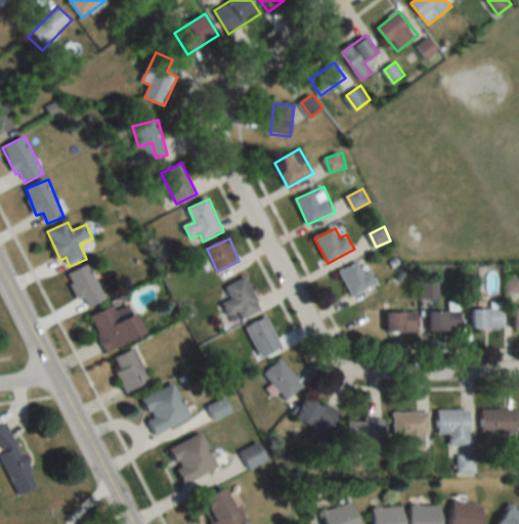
[(373,269),(364,273),(358,261),(340,270),(353,297),(380,284),(373,269)]
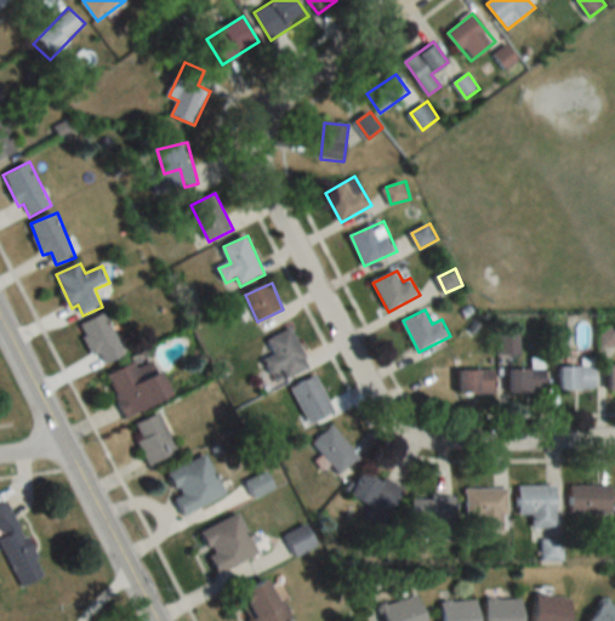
[(97,355),(101,354),(107,365),(129,353),(106,313),(81,328),(97,355)]
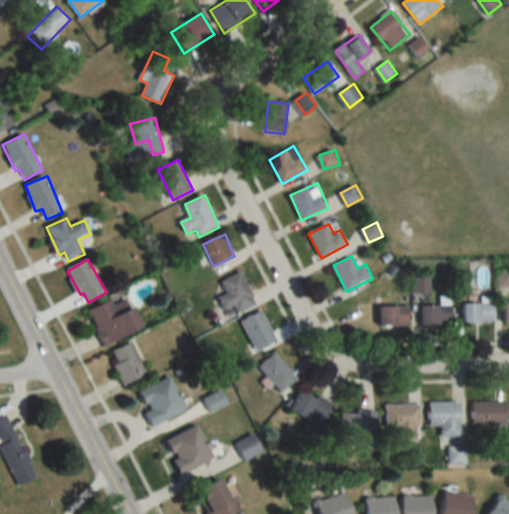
[(222,280),(228,294),(221,297),(227,310),(236,306),(239,313),(258,306),(244,271),(222,280)]
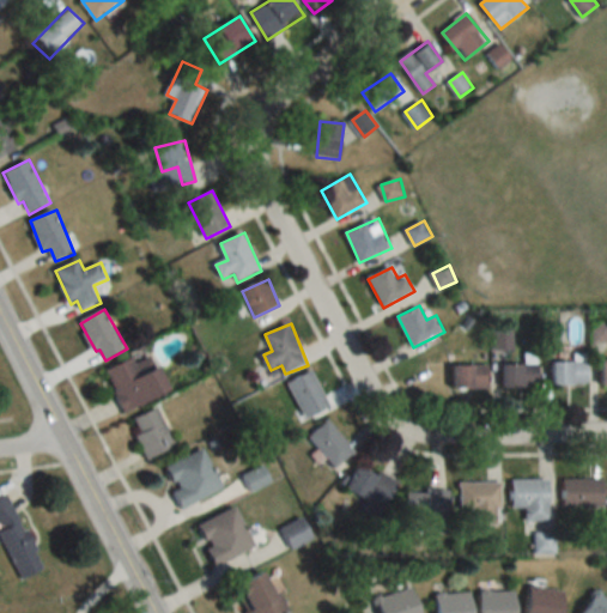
[(606,323),(595,323),(595,341),(606,341),(606,323)]
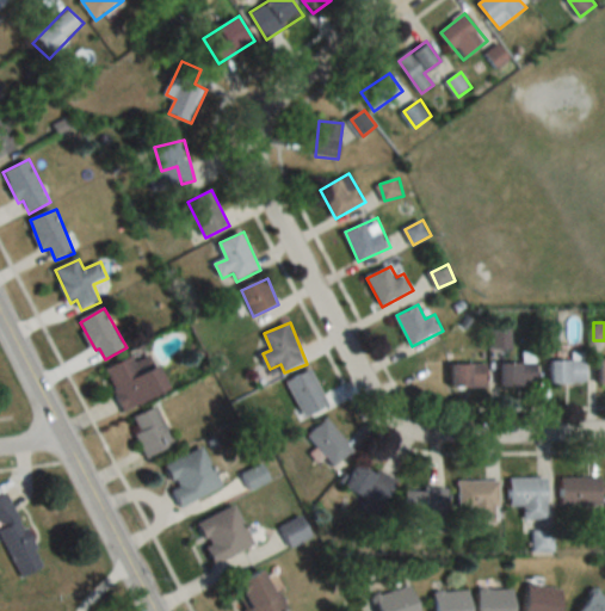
[(150,351),(107,368),(124,409),(167,393),(150,351)]
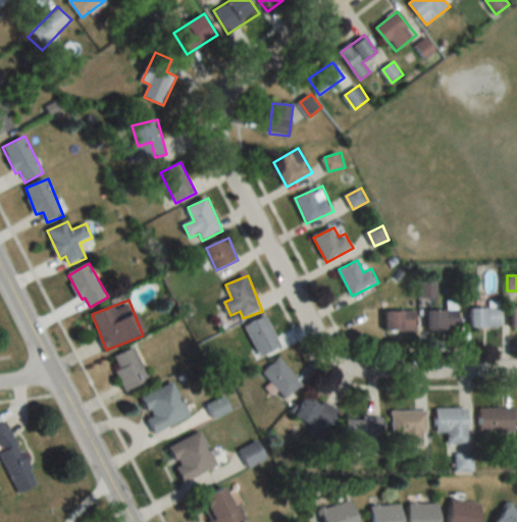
[(428,330),(461,330),(461,306),(450,306),(450,310),(428,310),(428,330)]
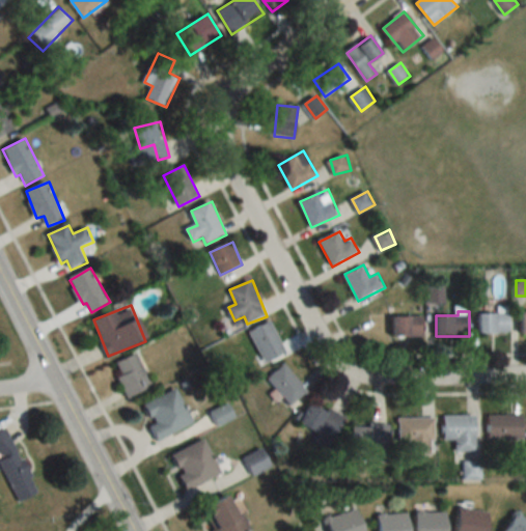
[(478,333),(510,333),(510,312),(478,312),(478,333)]
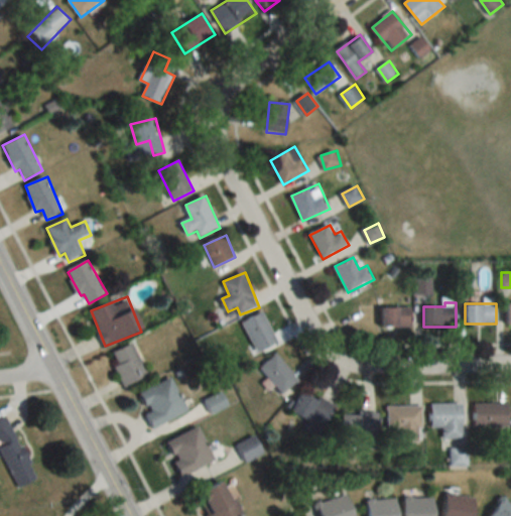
[(381,307),(381,328),(411,328),(411,307),(381,307)]
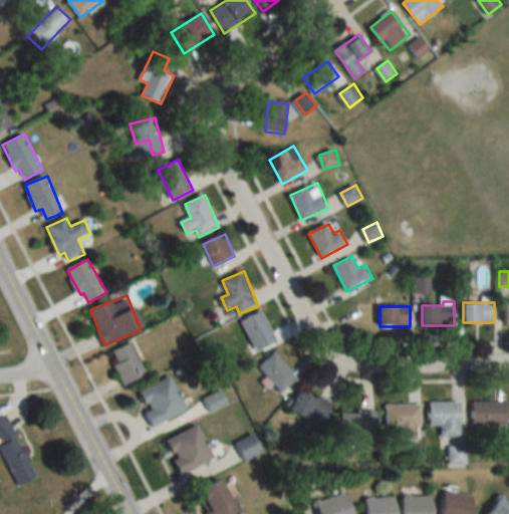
[(258,350),(278,339),(262,310),(242,320),(258,350)]
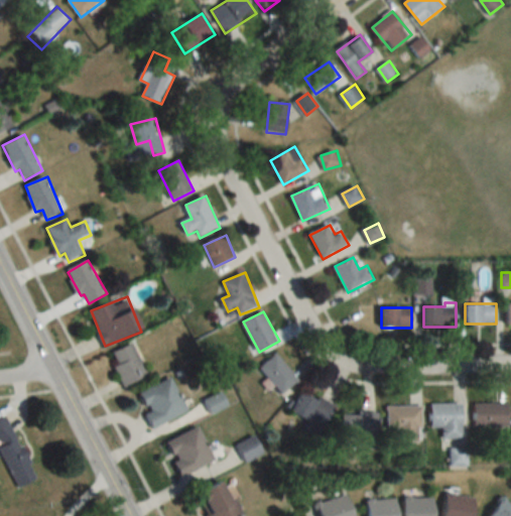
[(127,385),(149,373),(133,343),(111,355),(127,385)]
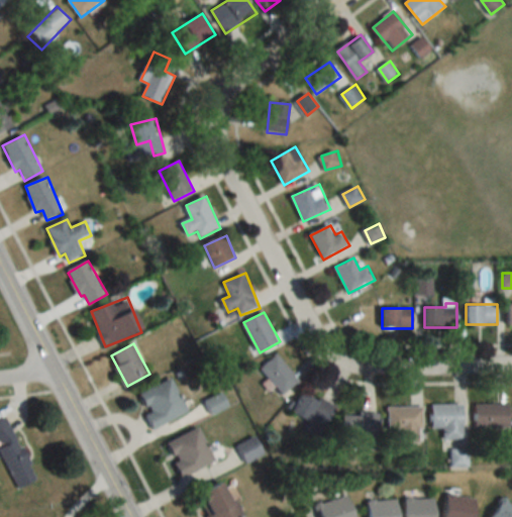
[(261,368),(284,394),(300,379),(277,353),(261,368)]
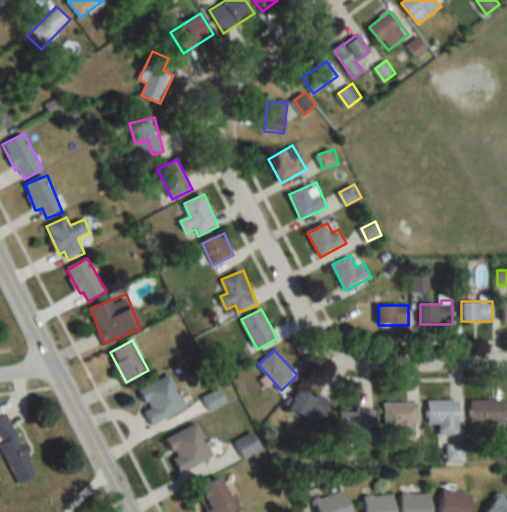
[(187,408),(171,374),(139,389),(149,408),(145,410),(152,424),(187,408)]
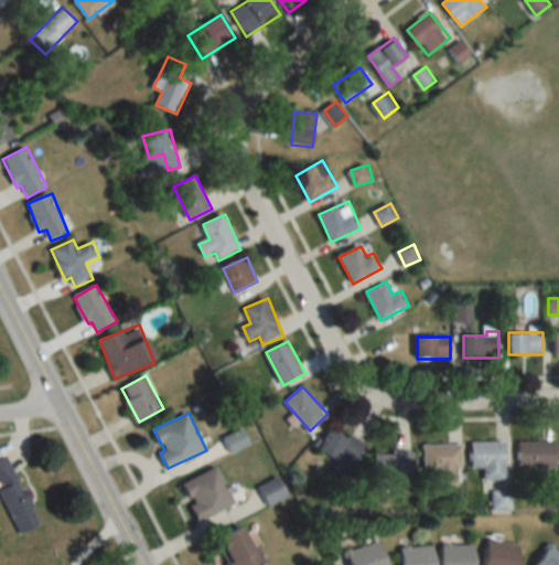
[(353,472),(367,445),(331,427),(318,454),(353,472)]
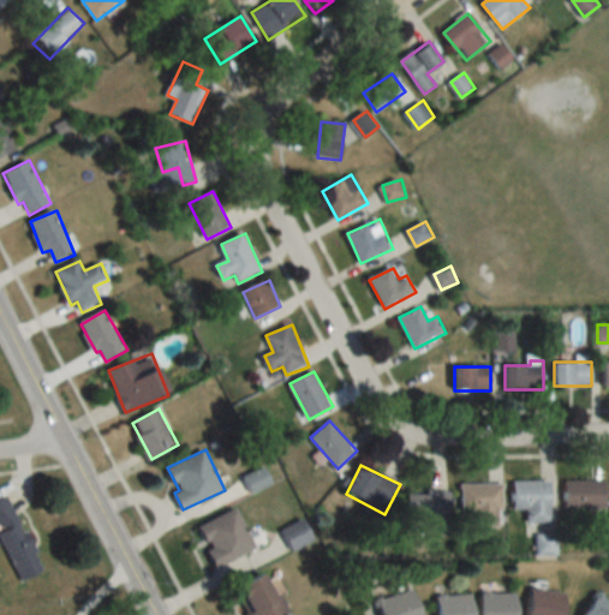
[(273,482),(264,466),(244,477),(252,493),(273,482)]
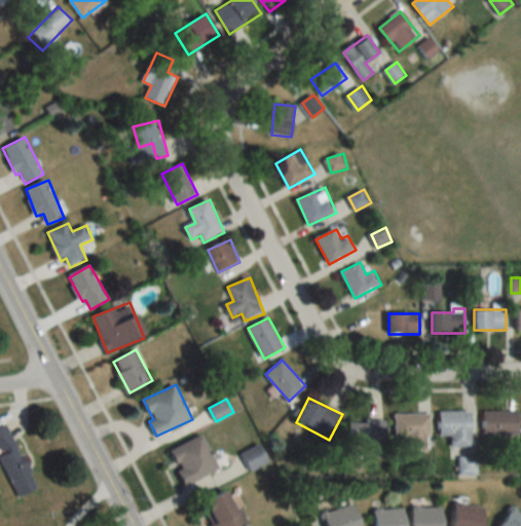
[(484,436),(519,436),(519,410),(484,410),(484,436)]
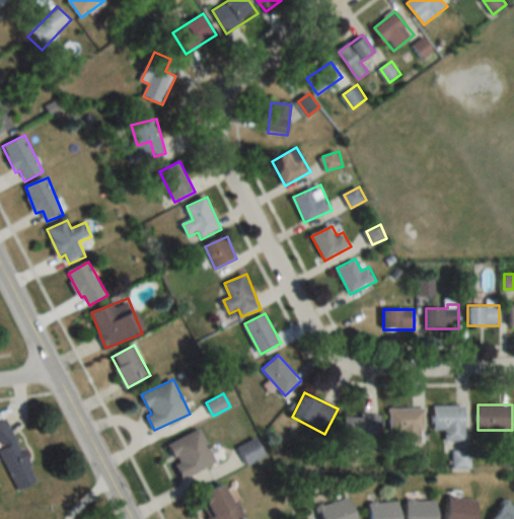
[(466,405),(434,406),(434,431),(446,431),(446,441),(466,441),(466,405)]
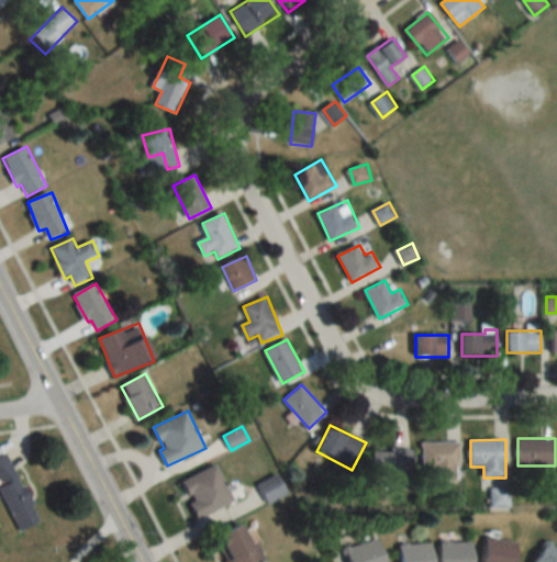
[(423,468),(436,468),(436,481),(460,481),(460,441),(423,441),(423,468)]
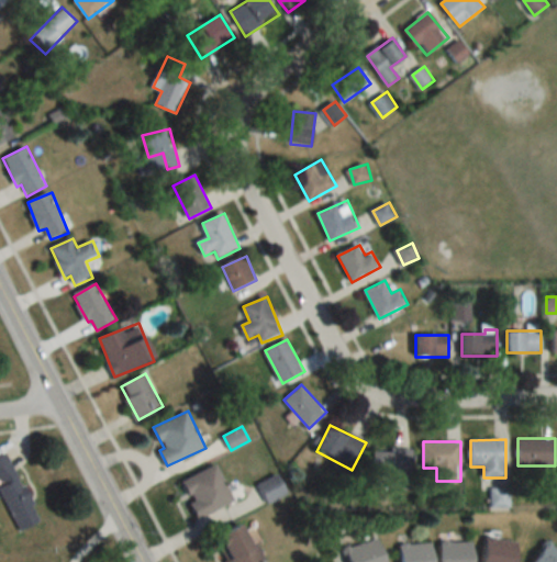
[(415,450),(371,448),(370,486),(414,487),(415,450)]
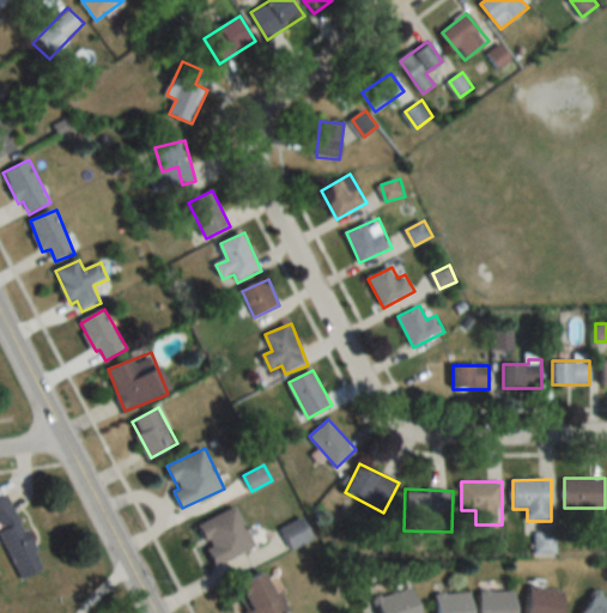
[(0,528),(19,580),(44,570),(14,493),(0,498),(0,528)]
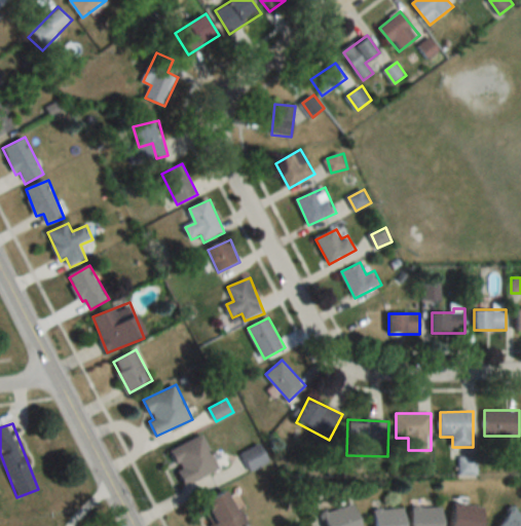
[(170,450),(186,485),(220,468),(203,434),(170,450)]
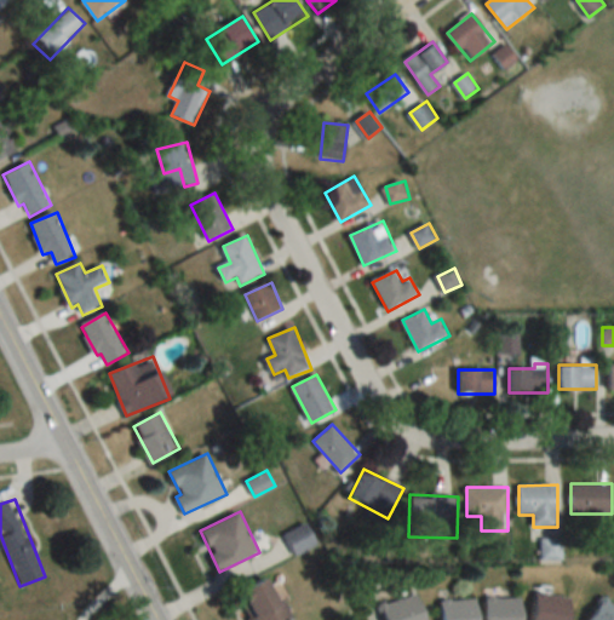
[(286,533),(296,554),(316,545),(308,523),(286,533)]
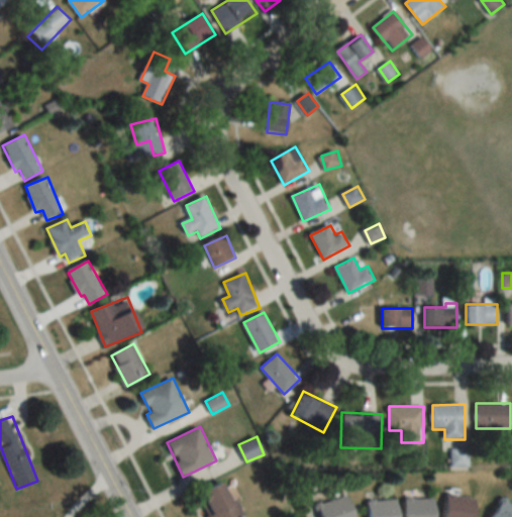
[(198,494),(209,516),(241,516),(244,516),(237,502),(231,504),(222,483),(198,494)]
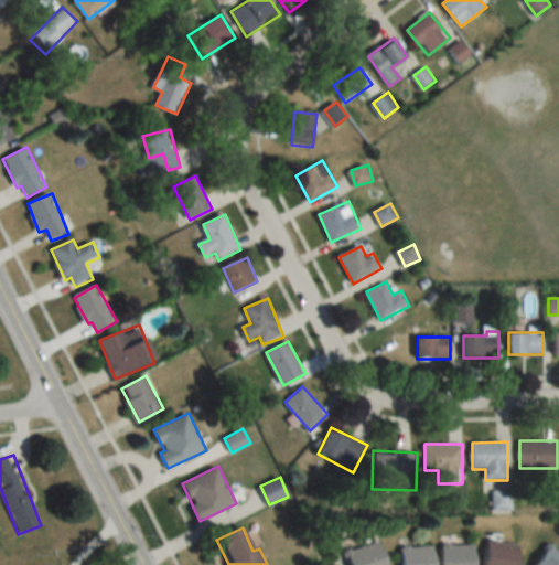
[(516,564),(519,543),(487,539),(484,564),(516,564)]
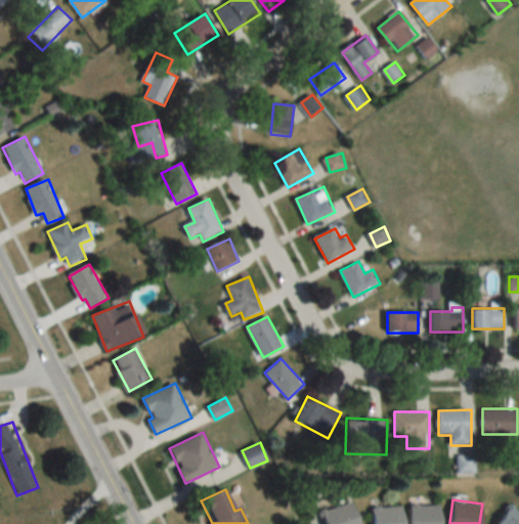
[(359,523),(353,503),(321,512),(325,523),(359,523)]
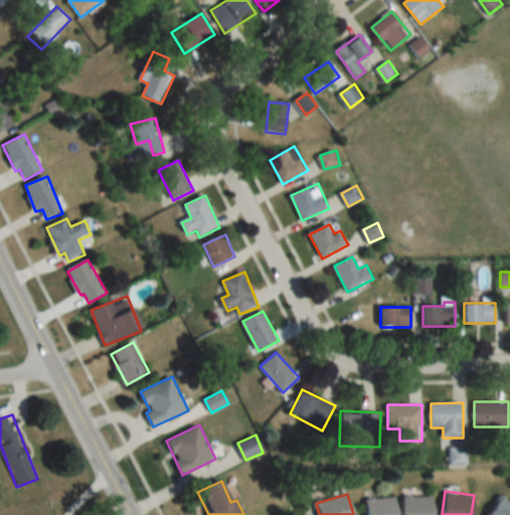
[(433,514),(433,495),(403,495),(402,514),(433,514)]
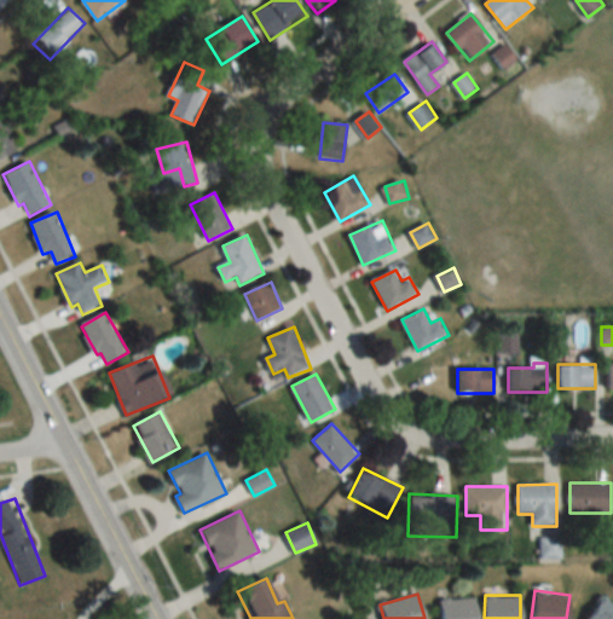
[(612,602),(602,595),(585,618),(612,618),(612,602)]
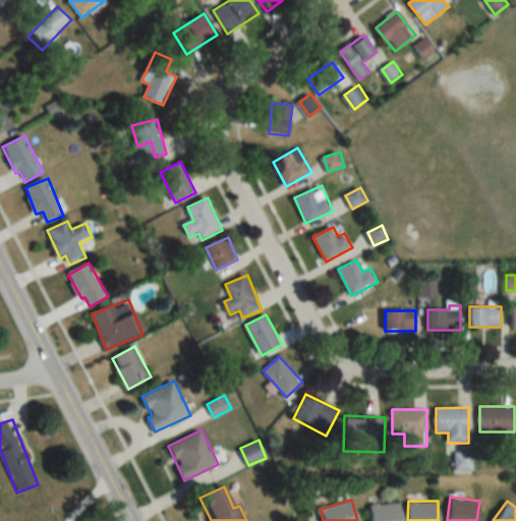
[(401,520),(401,503),(370,504),(370,520),(401,520)]
